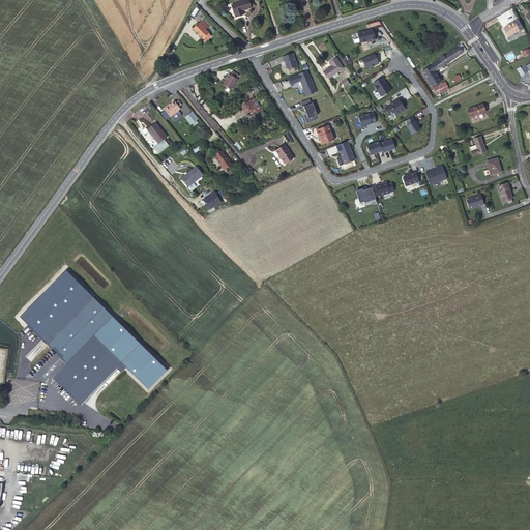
[(236,17),(241,15),(240,10),(242,10),(251,7),(247,0),(246,0),(232,5),(234,12),(235,12),(236,17)]
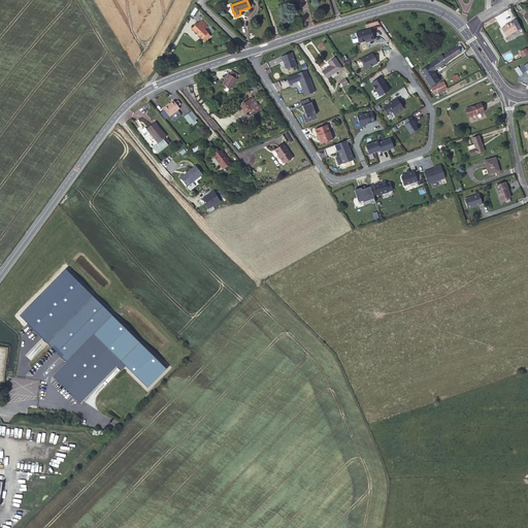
[(505,26),(501,28),(505,36),(517,30),(513,21),(504,25),(505,26)]
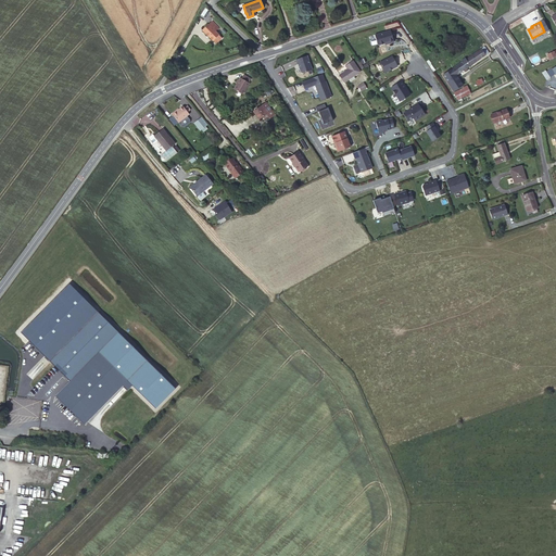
[(219,29),(212,23),(210,26),(209,25),(202,32),(214,42),(214,41),(215,40),(218,43),(223,39),(219,36),(216,33),(219,29)]
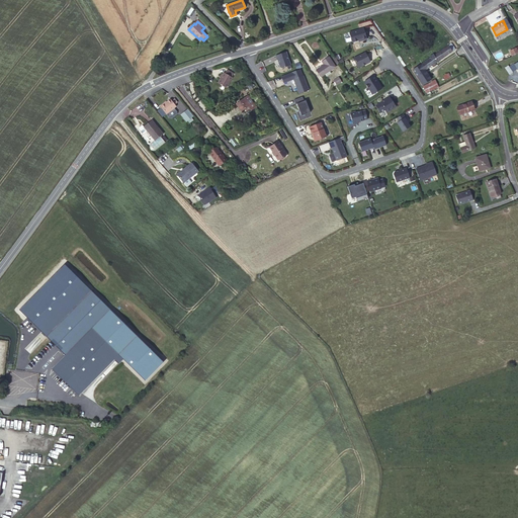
[(363,28),(349,32),(351,40),(353,41),(358,40),(362,39),(362,40),(366,39),(363,28)]
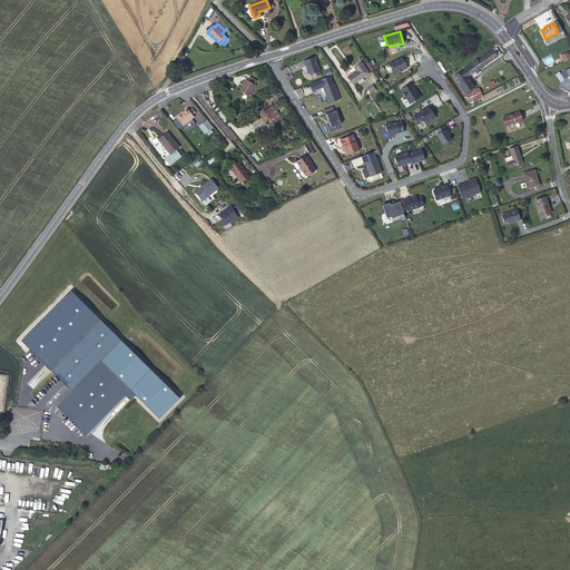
[(501,55),(498,48),(464,71),(468,77),(475,71),(478,74),(481,71),(479,69),(501,55)]
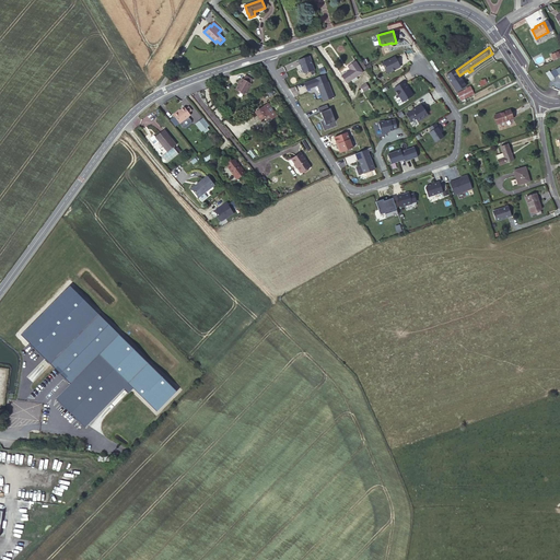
[(308,56),(298,60),(299,65),(300,65),(303,73),(314,70),(308,56)]
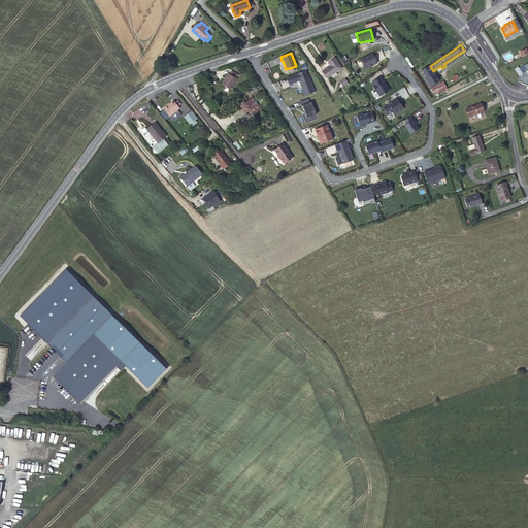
[(371,54),(360,60),(364,68),(366,68),(376,63),(371,54)]
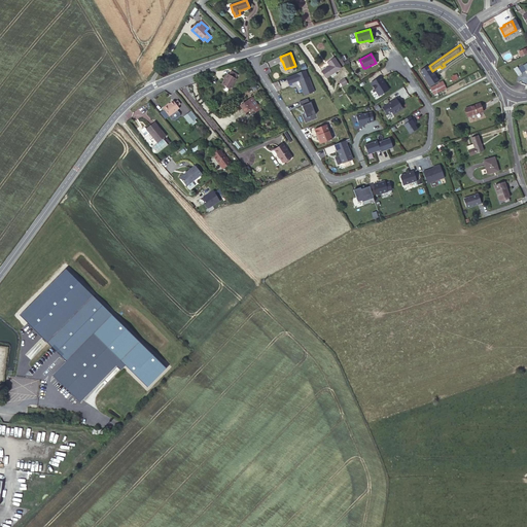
[(329,66),(322,71),(326,78),(330,75),(334,73),(342,68),(335,58),(327,63),(329,66)]
